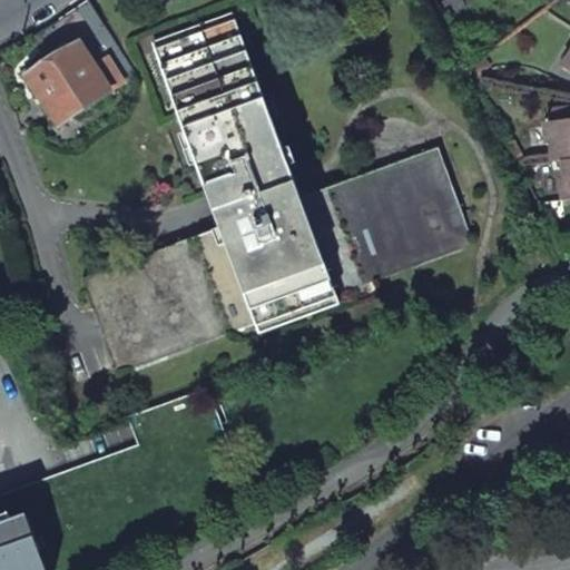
[(39,33),(55,60),(78,43),(109,91),(135,74),(88,1),(39,33)]
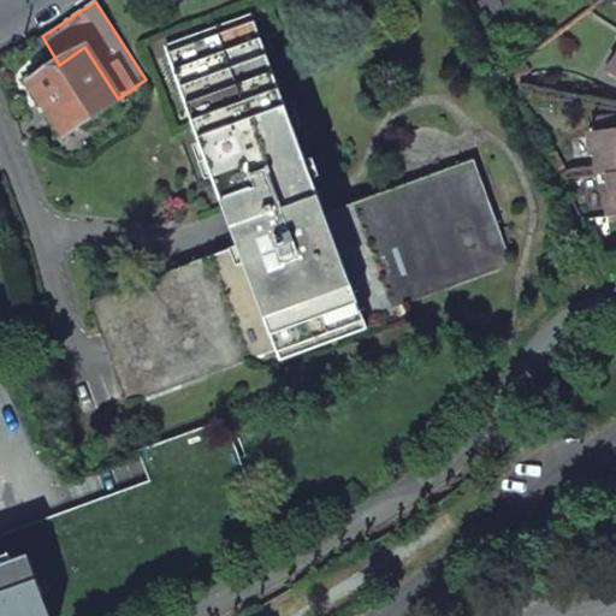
[(238,247),(277,350),(362,320),(324,214),(253,24),(169,55),(238,247)]
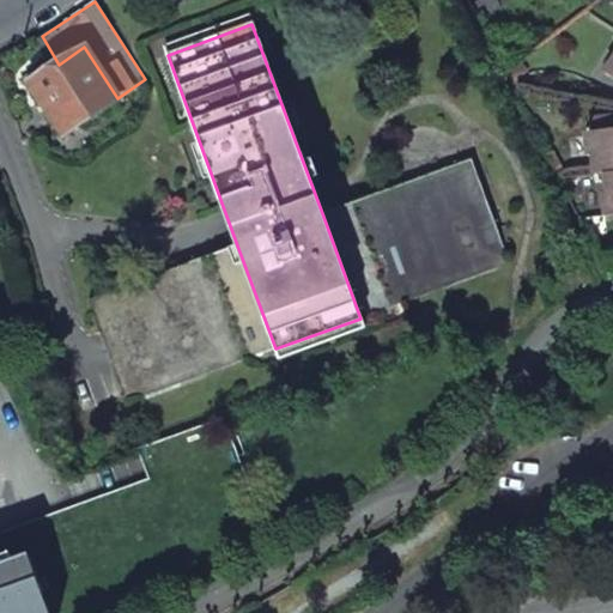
[(26,79),(64,135),(117,98),(84,47),(59,65),(50,70),(48,65),(26,79)]
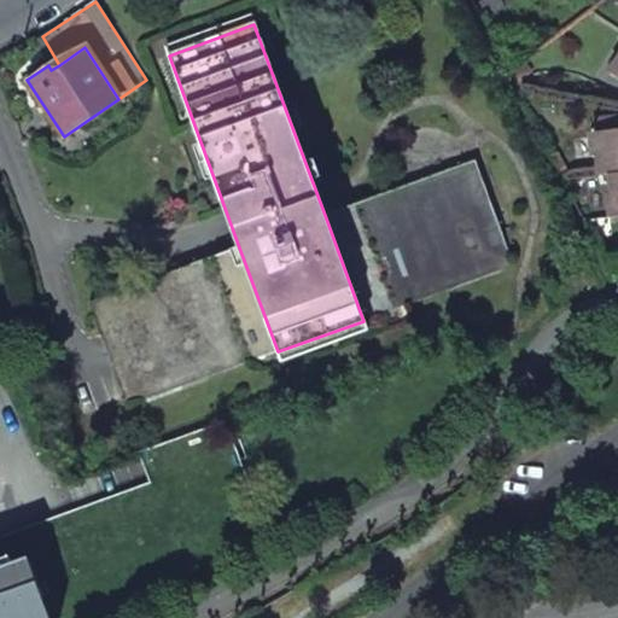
[(598,155),(599,175),(610,174),(617,173),(617,128),(595,132),(598,155)]
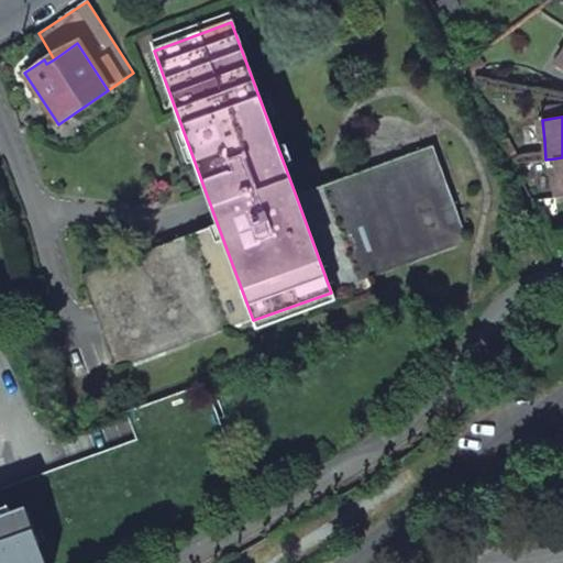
[(296,196),(331,293),(468,242),(433,147),(296,196)]
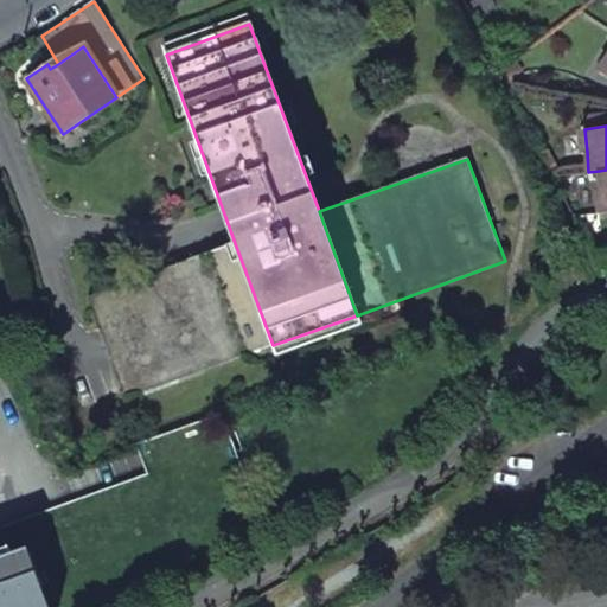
[(88,298),(126,401),(273,345),(235,243),(88,298)]
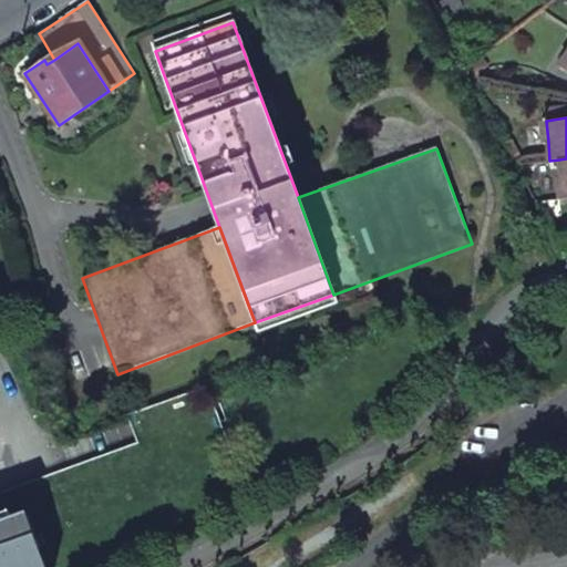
[(0,566),(45,566),(40,549),(27,512),(0,522),(0,566)]
